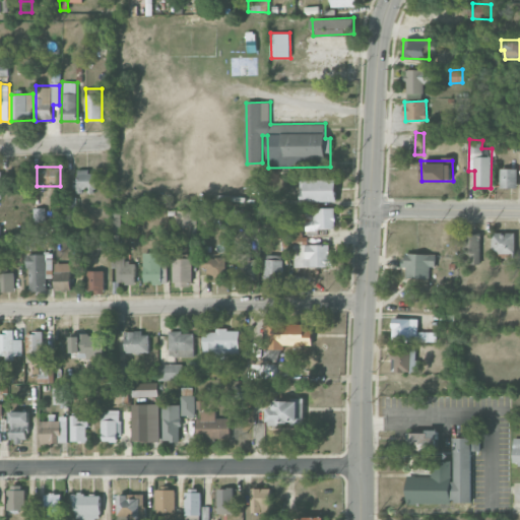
[(500,188),(517,188),(517,169),(501,169),(500,188)]
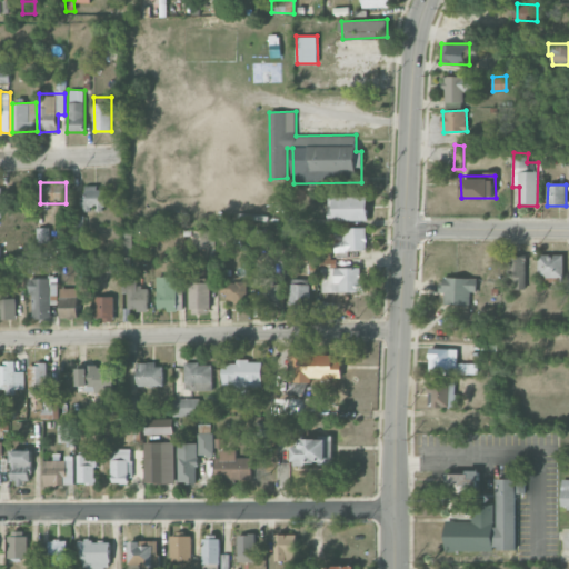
[(105,187),(86,187),(86,197),(81,197),(81,211),(93,211),(93,210),(106,210),(105,187)]
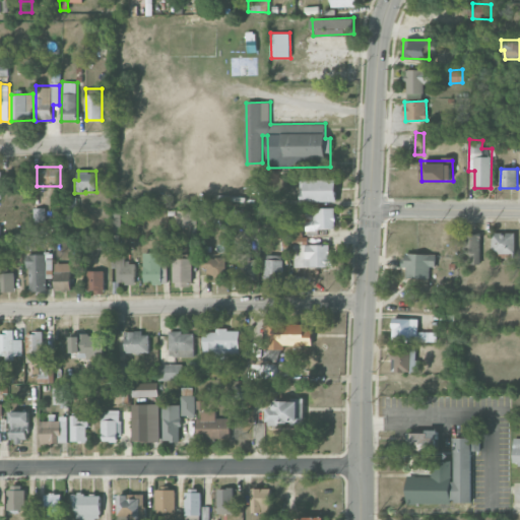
[(336,201),(336,179),(300,180),(301,202),(336,201)]
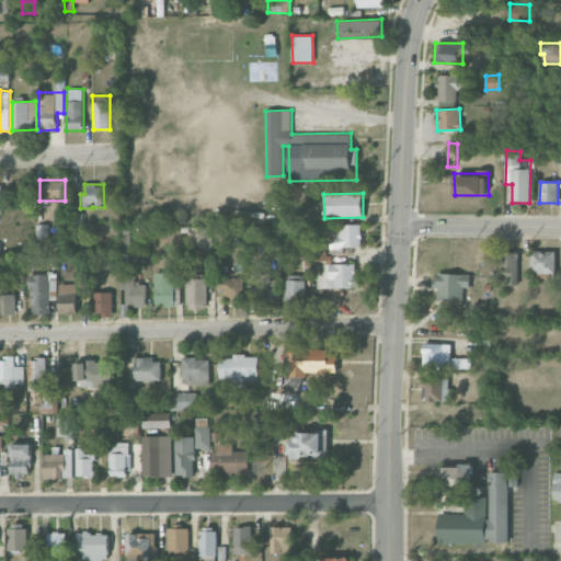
[(362,225),(331,224),(330,248),(362,248),(362,225)]
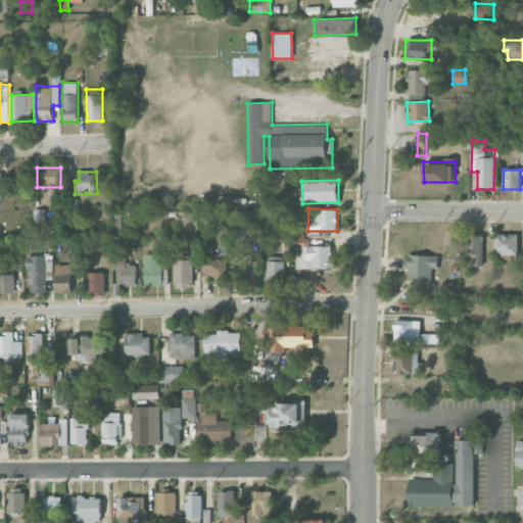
[(34,223),(45,223),(45,210),(34,211),(34,223)]
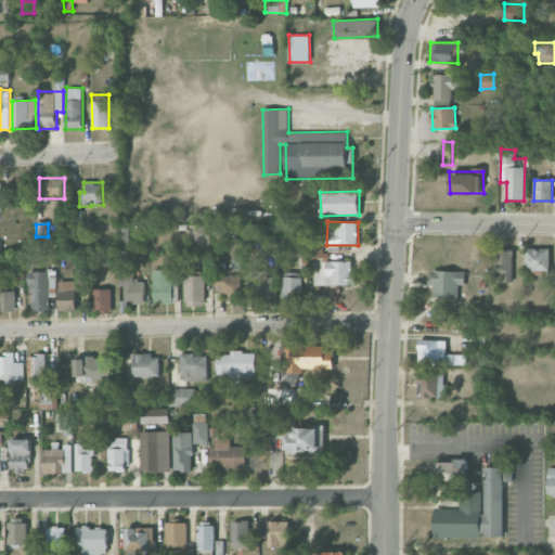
[(209,224),(190,224),(191,242),(209,242),(209,224)]
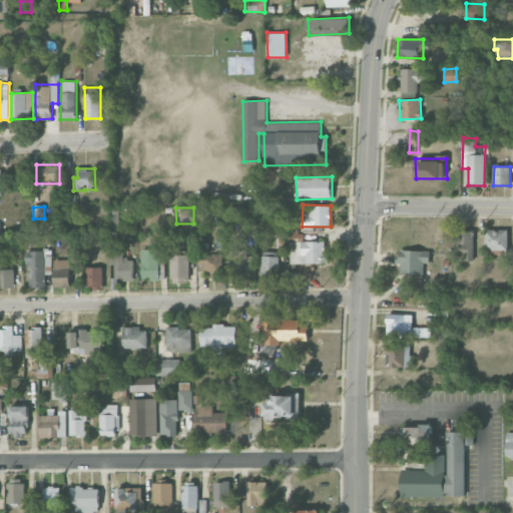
[(508,229),(485,229),(485,249),(507,250),(508,229)]
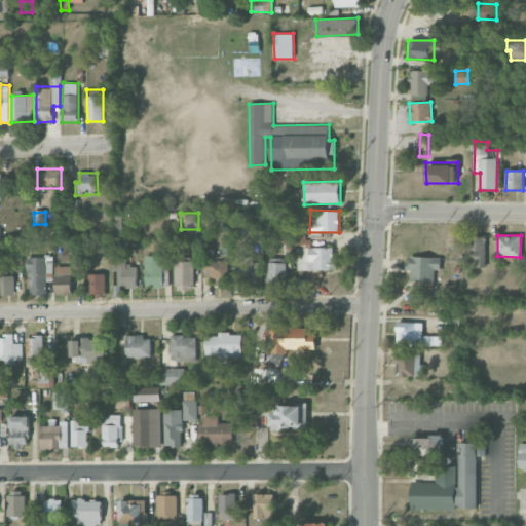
[(485,236),(468,236),(468,266),(486,266),(485,236)]
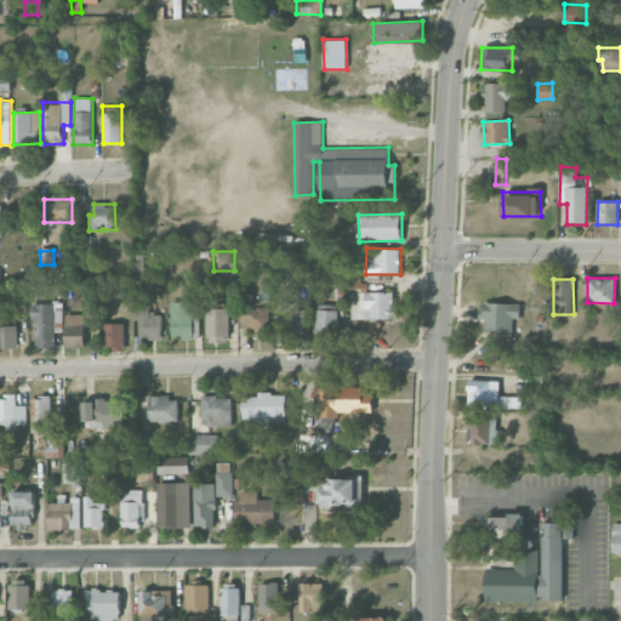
[(396,294),(363,295),(363,319),(396,318),(396,294)]
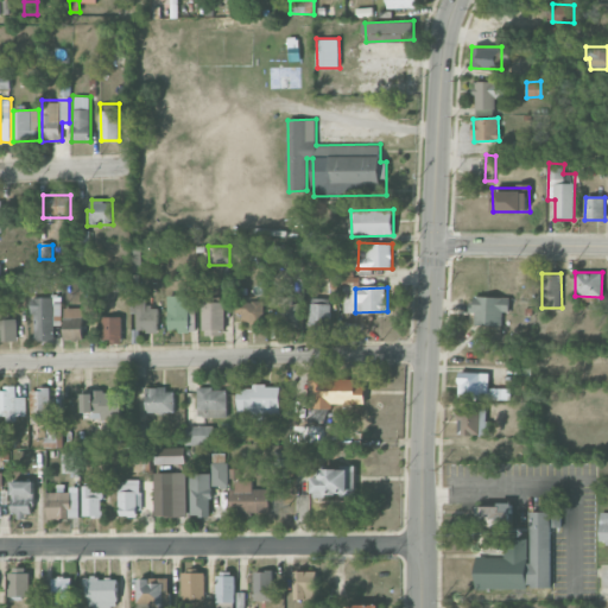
[(168,295),(169,331),(189,331),(189,295),(168,295)]
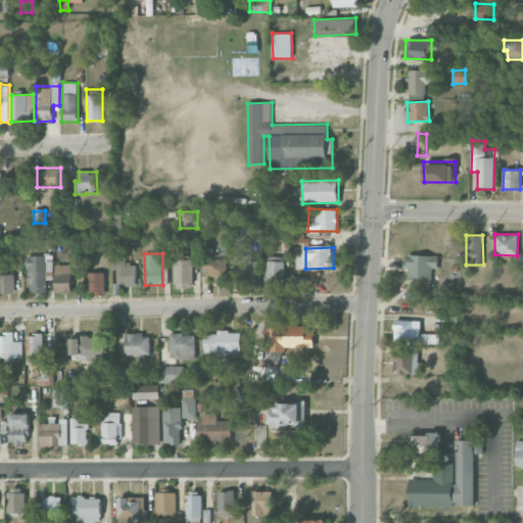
[(53,254),(29,255),(29,293),(47,293),(47,275),(53,275),(53,254)]
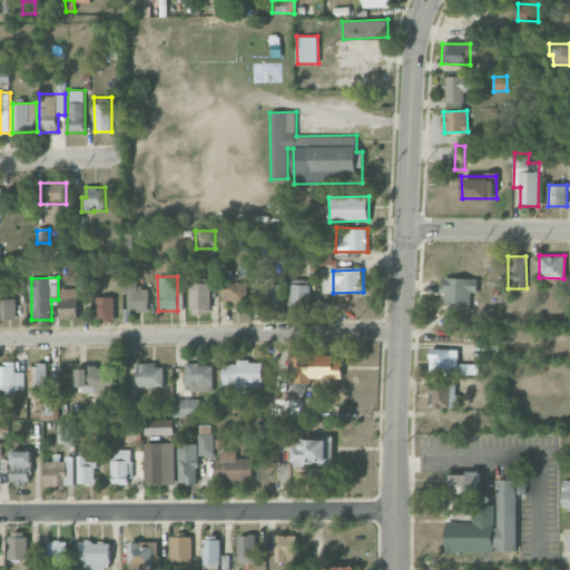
[(138,277),(121,277),(123,294),(128,293),(128,311),(149,311),(148,287),(138,287),(138,277)]
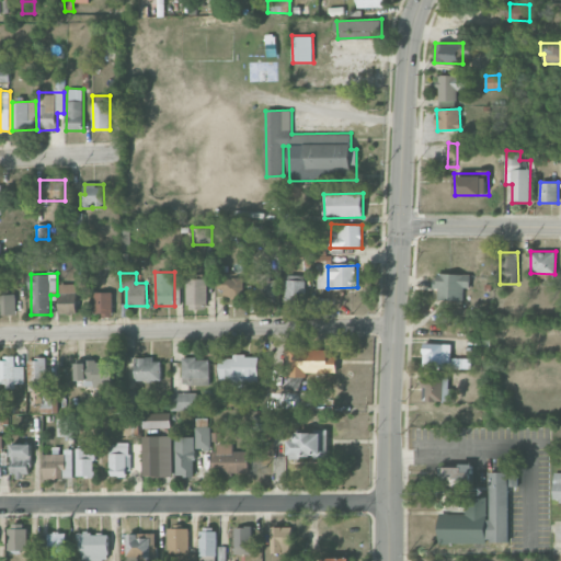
[(435,288),(438,288),(437,299),(464,300),(464,287),(470,287),(470,274),(435,273),(435,288)]
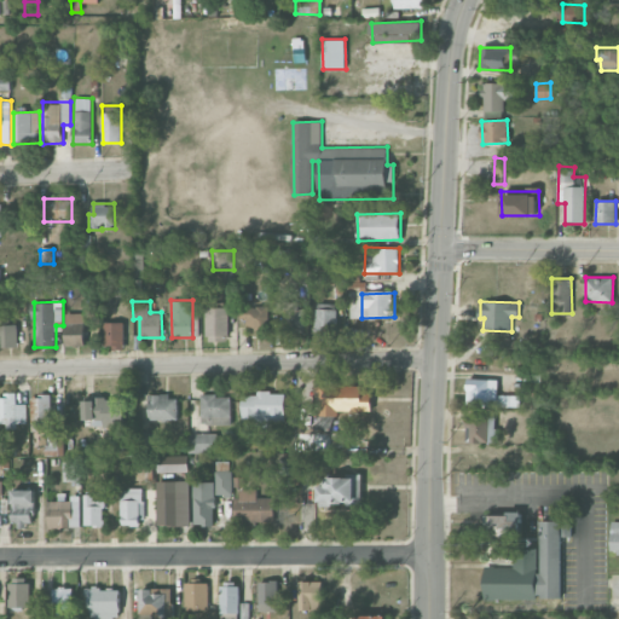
[(275,312),(285,312),(285,329),(305,330),(306,304),(276,302),(275,312)]
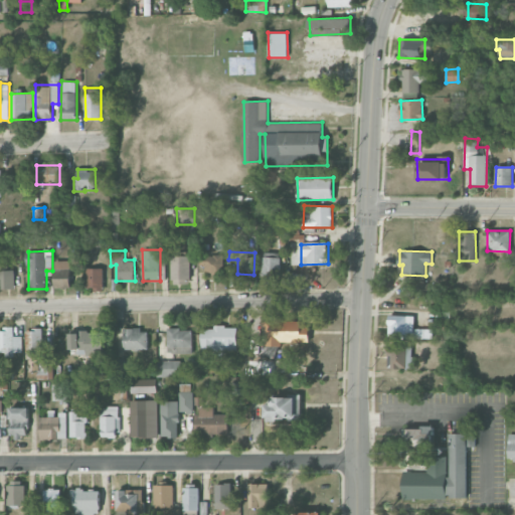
[(263,281),(280,281),(281,252),(263,252),(263,281)]
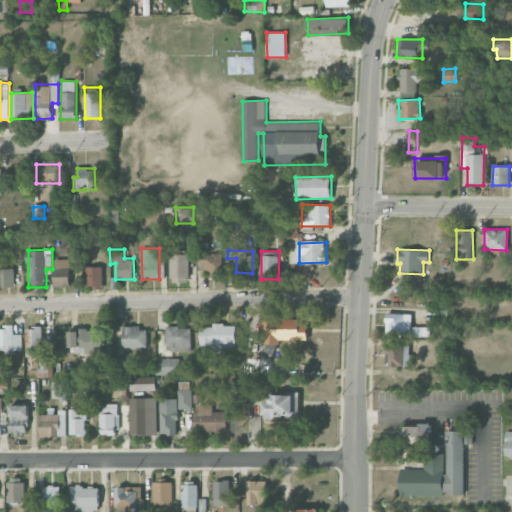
[(199,265),(206,264),(207,273),(223,273),(222,253),(198,254),(199,265)]
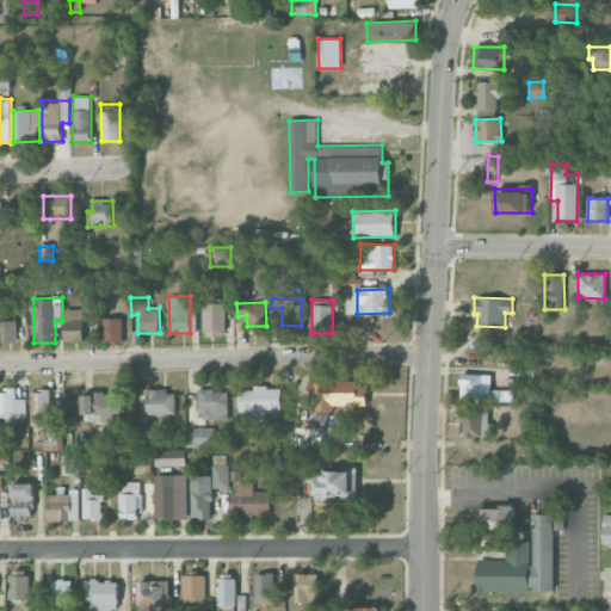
[(203,303),(203,332),(227,332),(227,303),(203,303)]
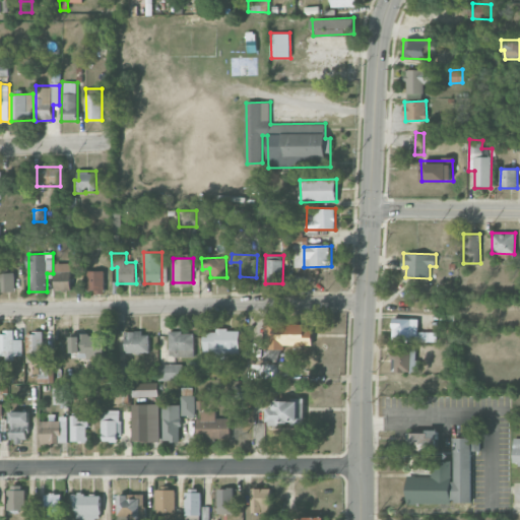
[(54,263),(55,290),(71,290),(71,263),(54,263)]
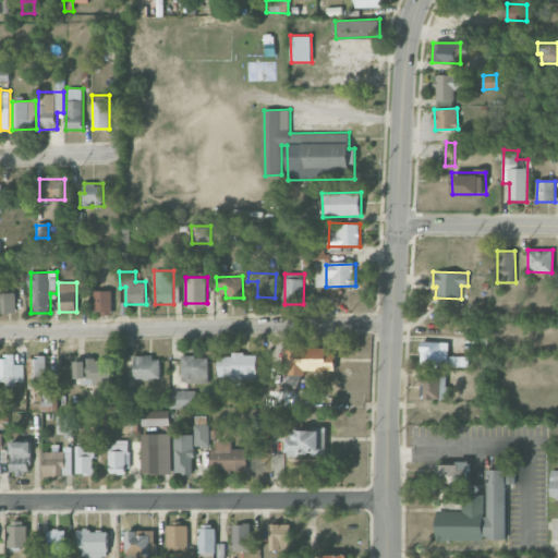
[(0,284),(0,313),(16,312),(15,292),(10,292),(9,284),(0,284)]
